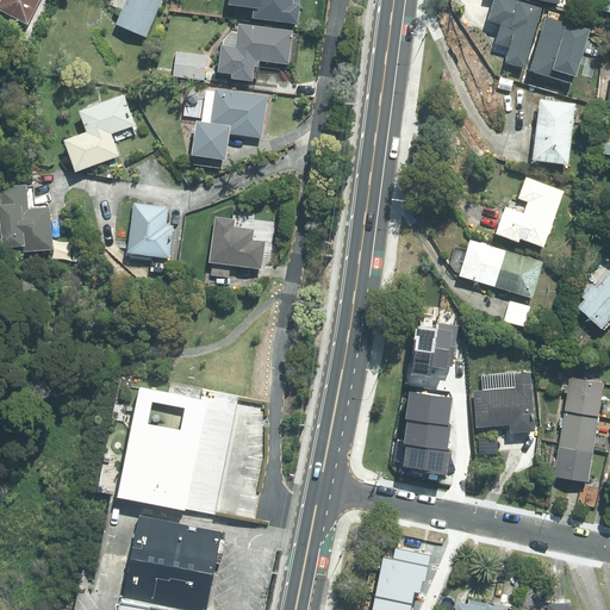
[(0,0),(0,10),(27,24),(39,0),(0,0)]
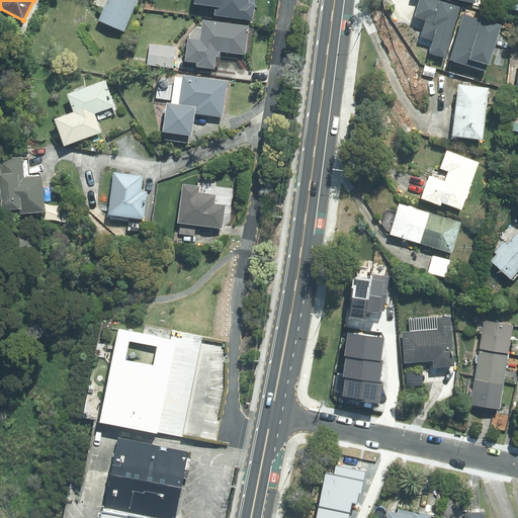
[(137,0),(95,0),(94,4),(104,8),(99,20),(124,31),(137,0)]
